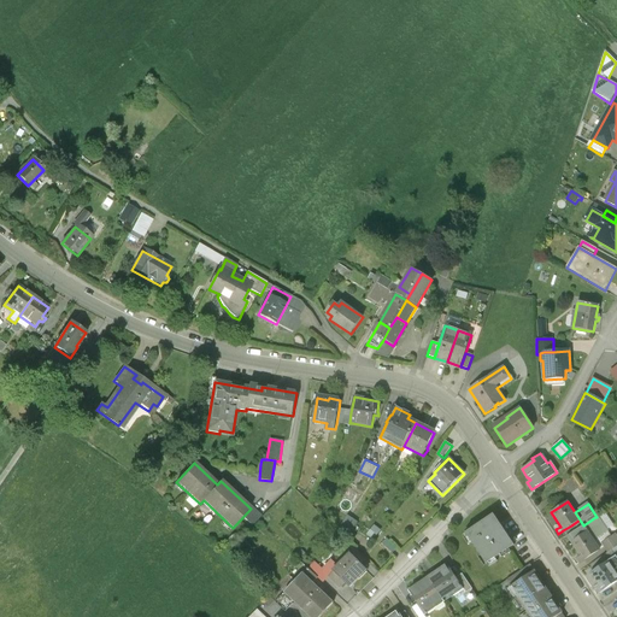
[(494,516),(466,535),(486,565),(511,550),(515,547),(494,516)]
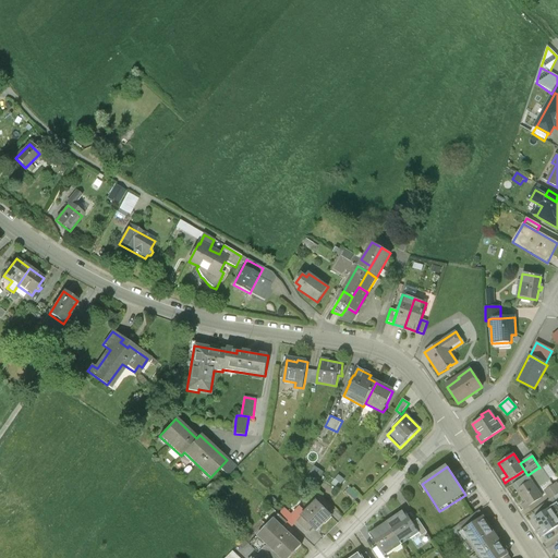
[(548,466),(543,470),(550,481),(549,481),(552,484),(556,481),(557,481),(548,466)]
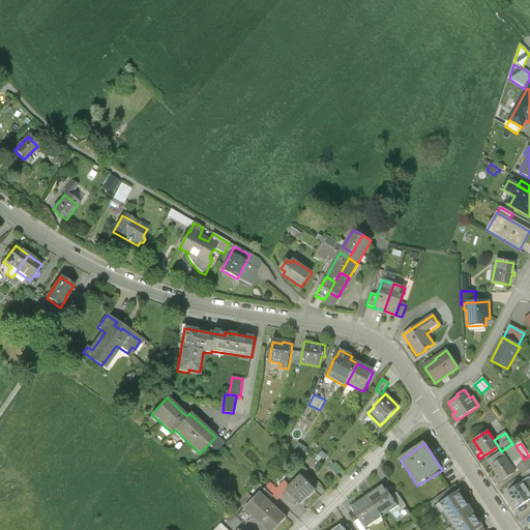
[(306,449),(298,444),(293,453),(301,458),(306,449)]
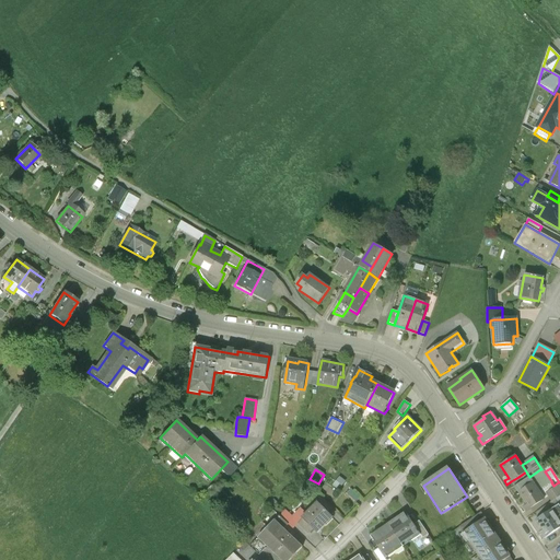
[(540,469),(529,477),(533,482),(538,491),(551,482),(552,482),(545,471),(544,469),(541,471),(540,469)]
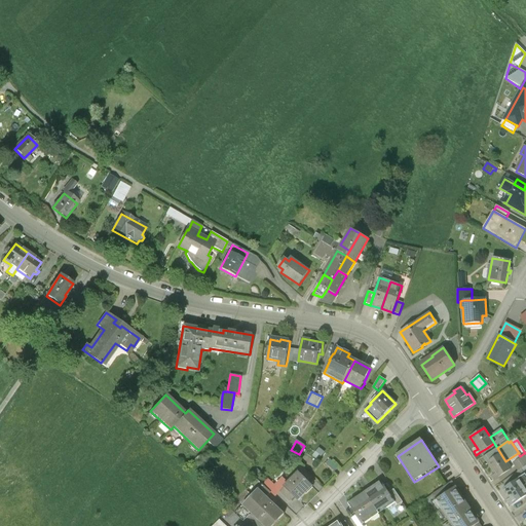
[(494,443),(487,448),(490,453),(497,448),(494,443)]
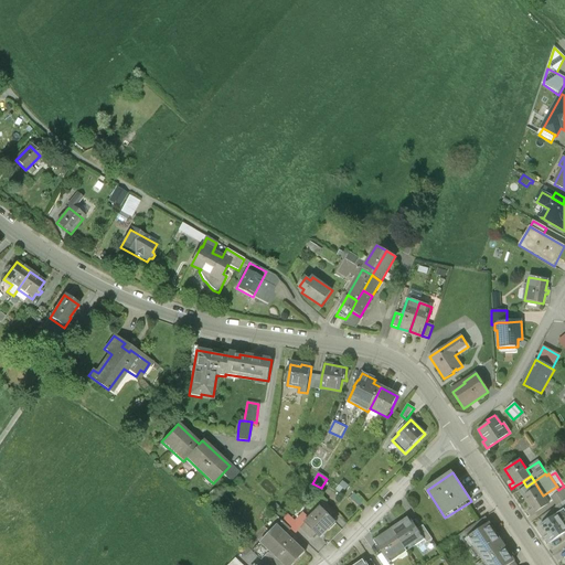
[(523,481),(515,486),(520,491),(526,487),(523,481)]
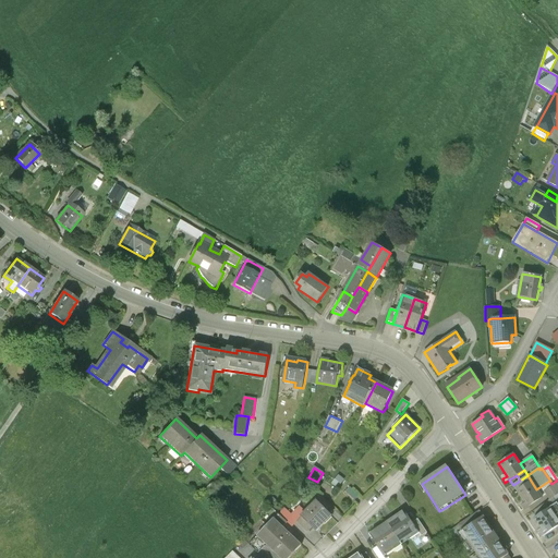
[(520,481),(513,485),(517,490),(531,481),(528,475),(520,481)]
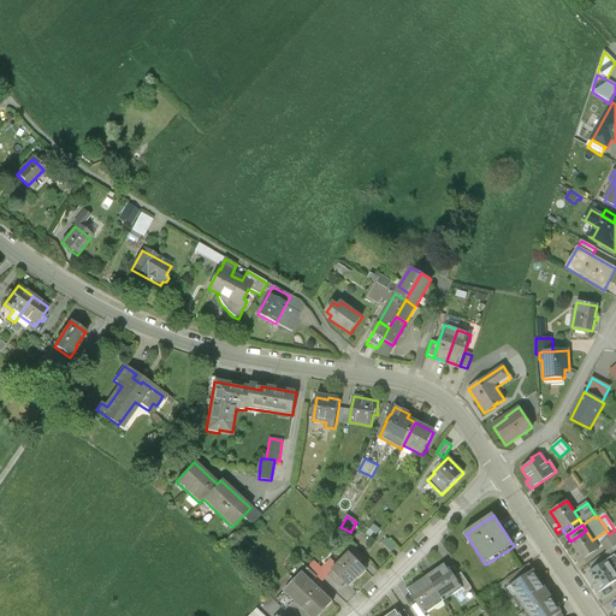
[(380,531),(374,526),(367,534),(373,539),(380,531)]
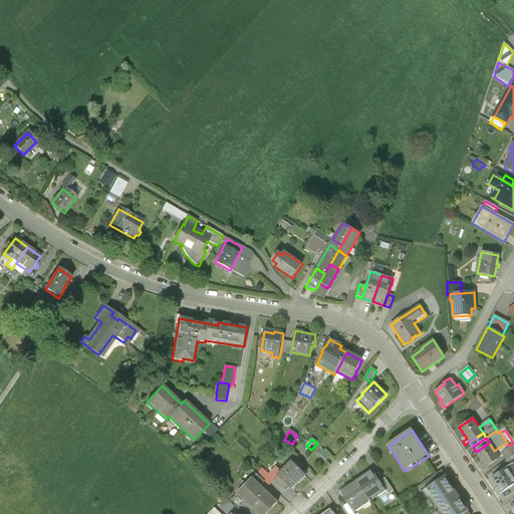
[(489,443),(476,452),(484,464),(482,465),(484,468),(499,458),(494,451),(489,443)]
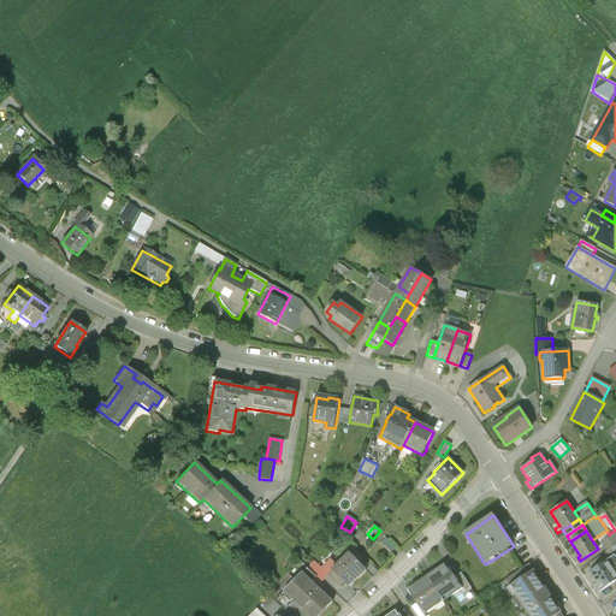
[(592,540),(598,549),(602,546),(599,542),(609,534),(606,531),(592,540)]
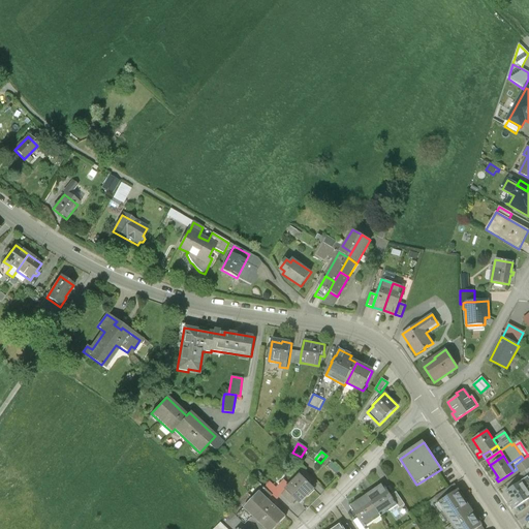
[(528,459),(527,456),(523,459),(515,465),(517,469),(521,474),(523,472),(524,473),(528,469),(528,459)]
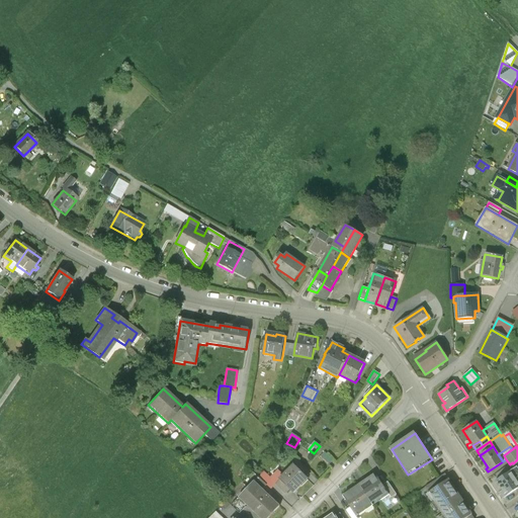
[(325,453),(322,457),(328,463),(332,459),(325,453)]
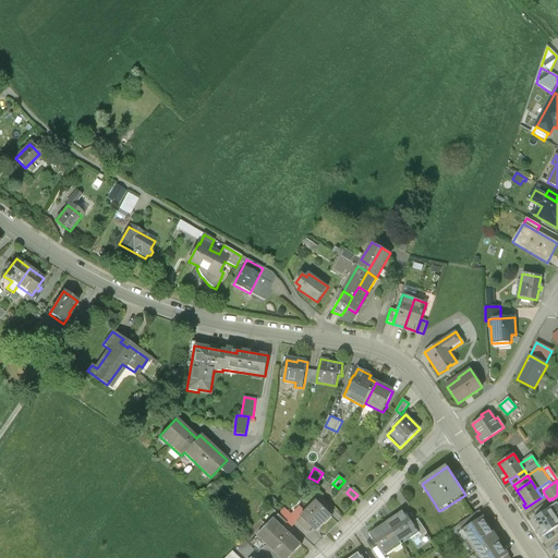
[(322,497),(317,501),(326,510),(330,506),(329,505),(322,497)]
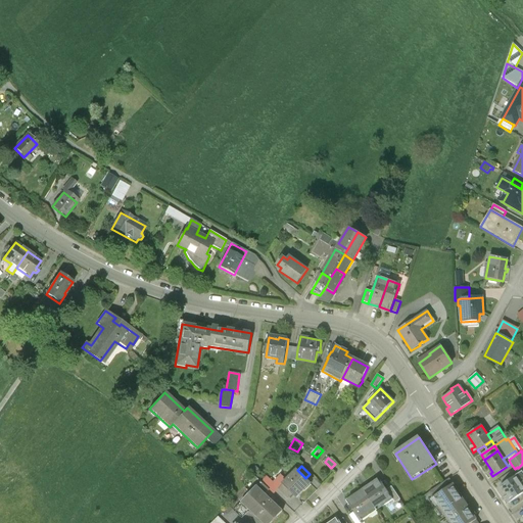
[(522,475),(518,468),(517,467),(515,469),(500,479),(503,484),(515,476),(522,488),(522,475)]
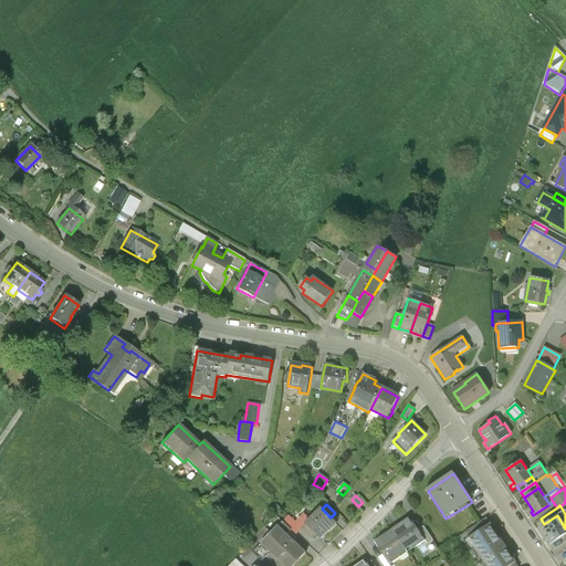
[(322,509),(306,523),(307,524),(303,528),(302,530),(312,540),(316,535),(321,540),(336,524),(336,523),(331,517),(322,509)]
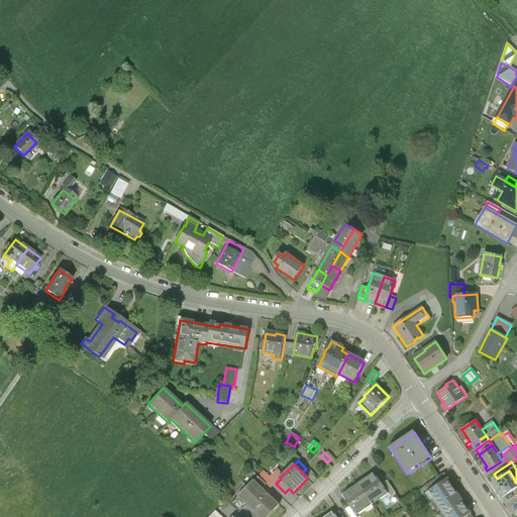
[(497,479),(495,480),(502,491),(500,493),(502,497),(516,486),(516,483),(509,471),(497,479)]
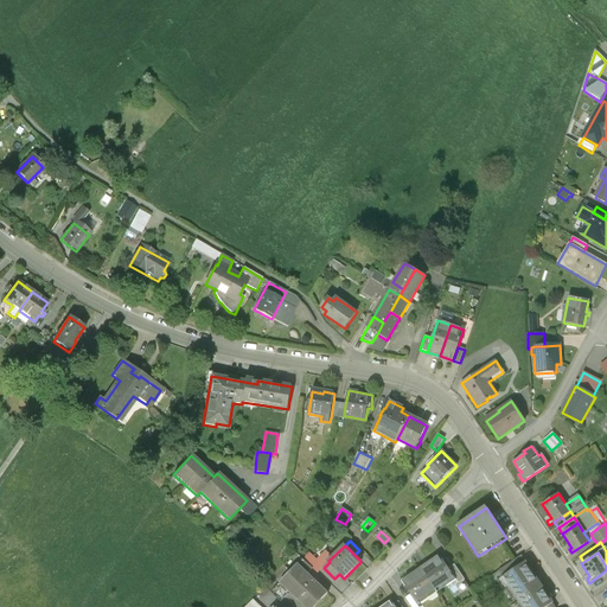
[(325,567),(311,554),(305,561),(313,569),(318,574),(324,568),(325,567)]
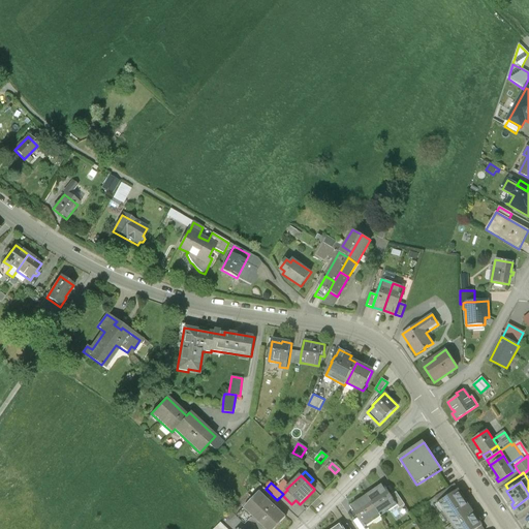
[(391,495),(383,484),(367,495),(378,511),(385,507),(386,508),(395,502),(391,495)]
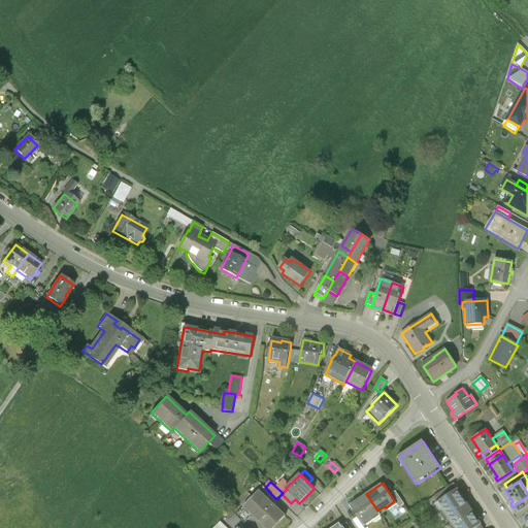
[(265,488),(264,487),(260,491),(268,499),(272,495),(265,488)]
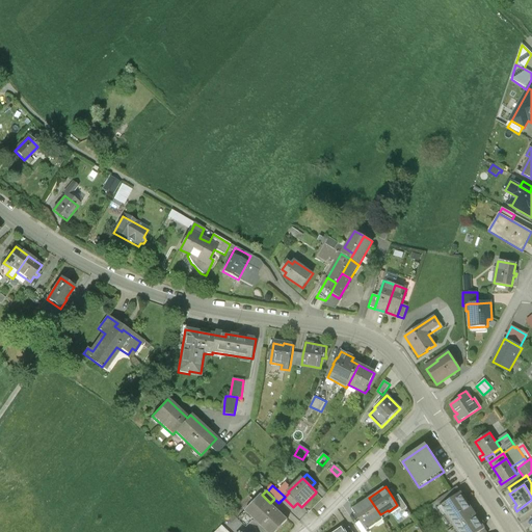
[(479,531),(484,529),(460,493),(441,506),(457,531),(479,531)]
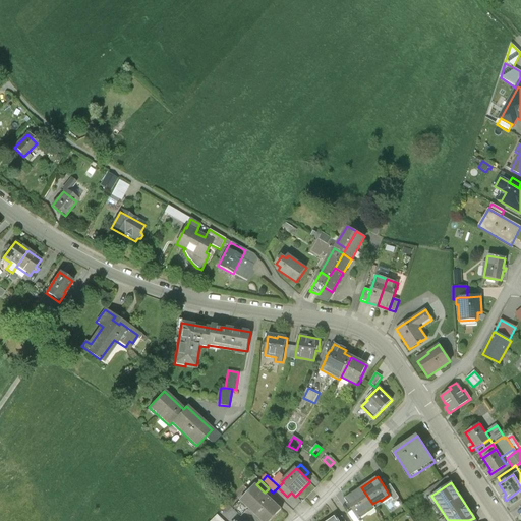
[(265,493),(256,484),(241,501),(249,509),(262,520),(271,520),(282,510),(281,509),(265,493)]
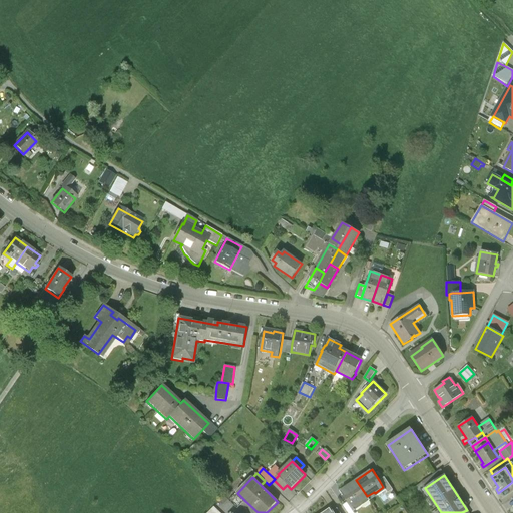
[(392,489),(384,477),(379,480),(383,487),(387,492),(392,489)]
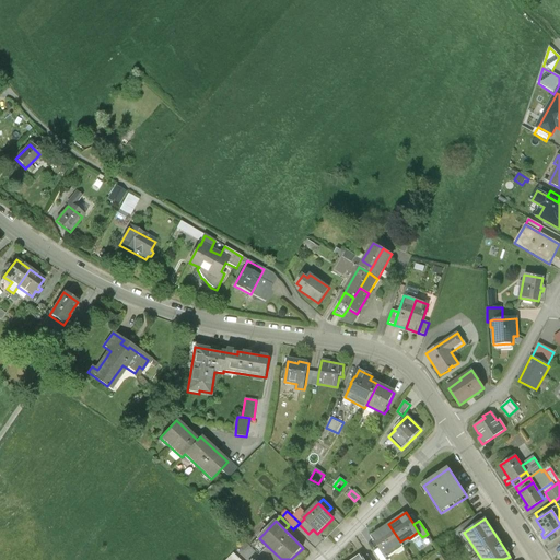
[(400,541),(388,524),(372,536),(380,547),(385,555),(394,548),(393,547),(400,541)]
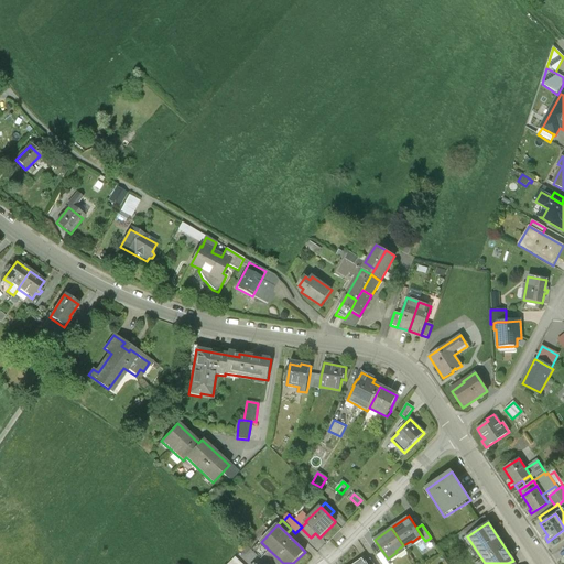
[(261,542),(252,551),(261,560),(270,551),(261,542)]
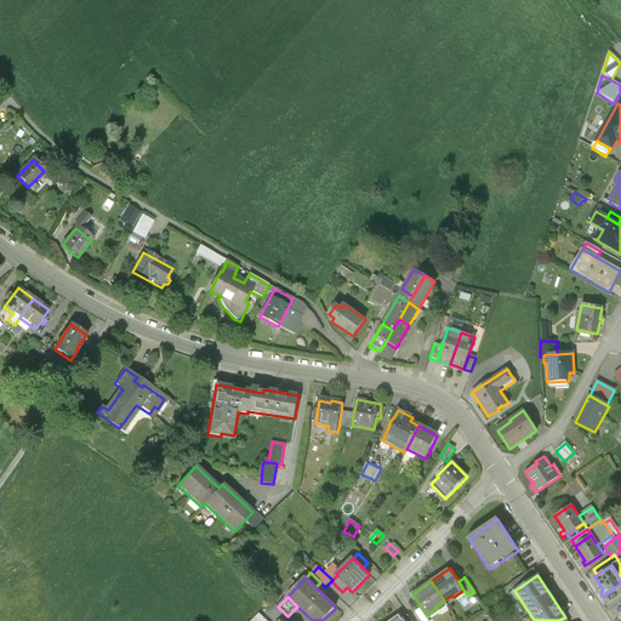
[(429,620),(427,615),(421,607),(415,611),(420,620),(429,620)]
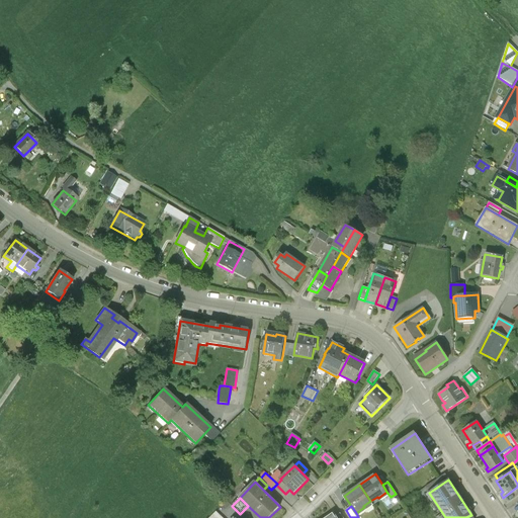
[(208,517),(226,517),(218,509),(208,517)]
